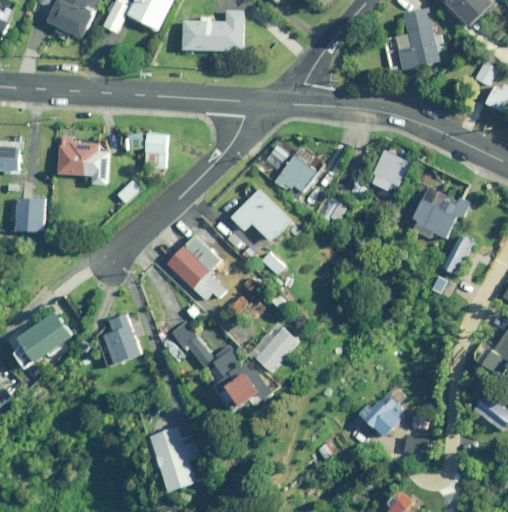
[(0,39),(8,22),(5,21),(12,5),(1,0),(0,0),(0,39)]
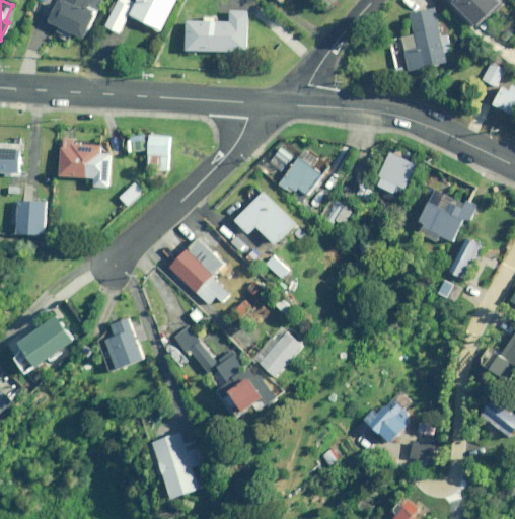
[(99,0),(57,0),(47,22),(57,26),(54,34),(66,41),(70,32),(82,39),(99,0)]
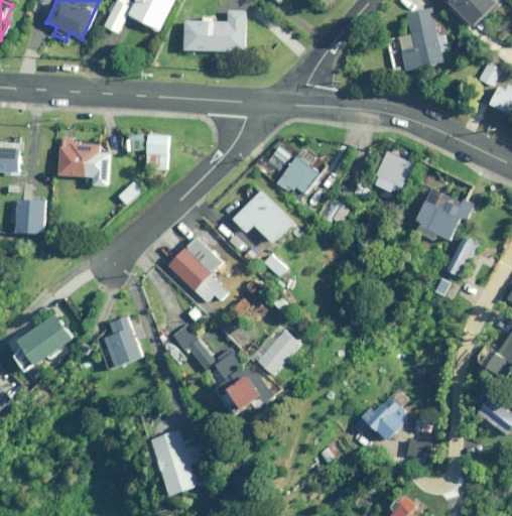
[(135,0),(134,3),(127,0),(116,0),(104,26),(118,33),(127,14),(159,30),(173,0),(135,0)]
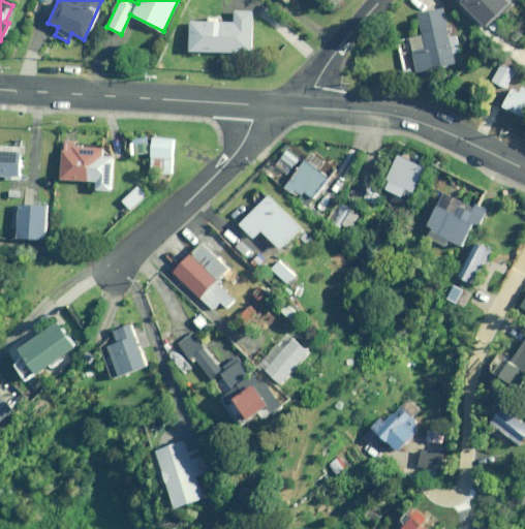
[(459,0),(485,26),(510,2),(506,0),(459,0)]
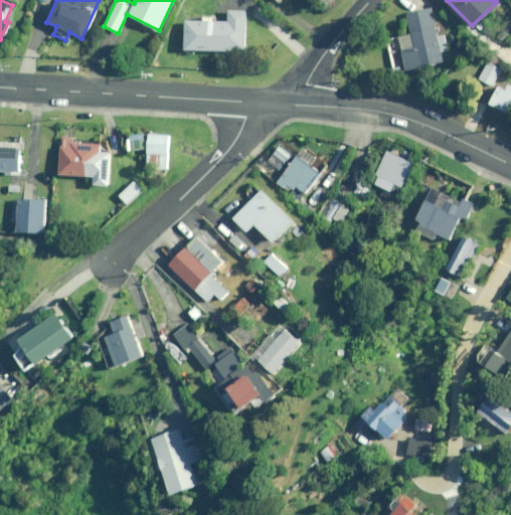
[(435,32),(429,8),(404,14),(409,33),(397,37),(405,70),(442,61),(440,52),(446,50),(441,30),(435,32)]
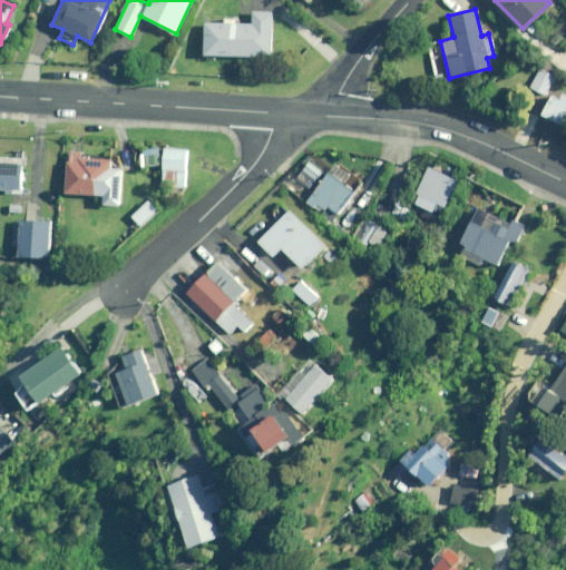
[(270,12),(252,11),(252,23),(204,23),(203,55),(270,56),(270,12)]
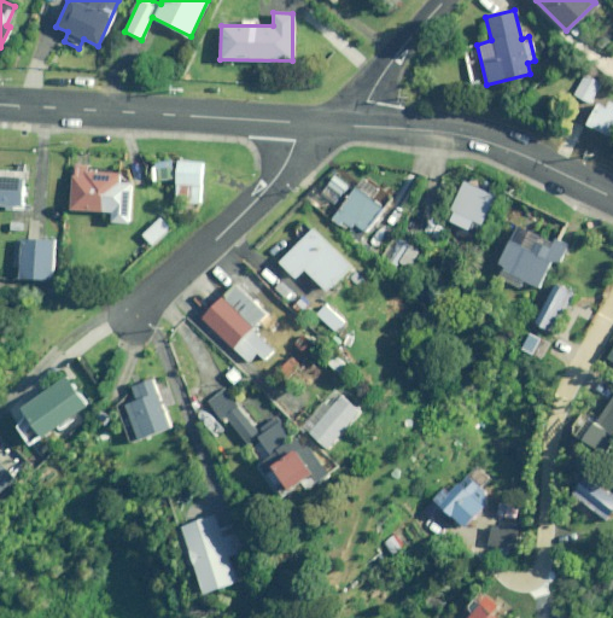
[(599,82),(583,73),(572,94),(587,103),(599,82)]
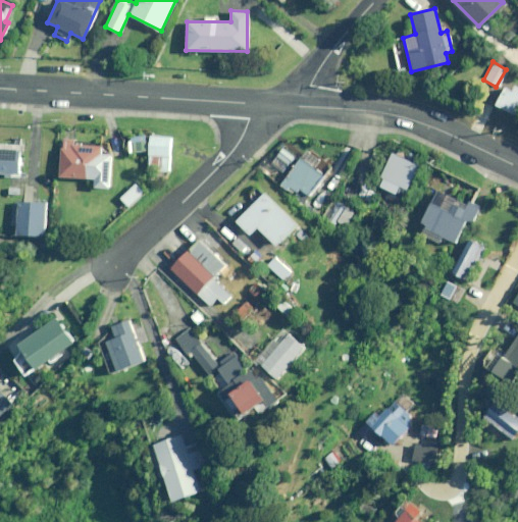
[(517,110),(517,86),(513,84),(510,90),(503,88),(496,106),(517,114),(517,110)]
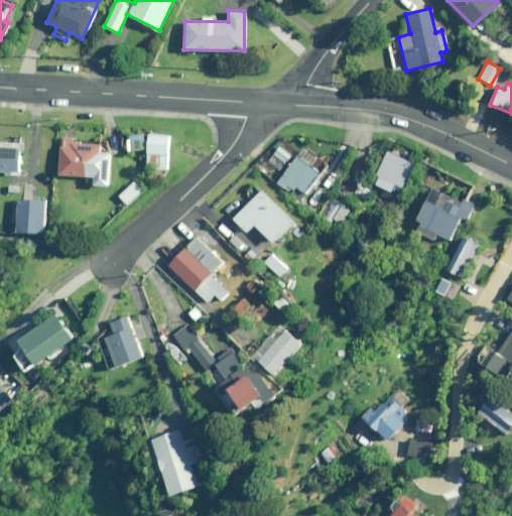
[(141,150),(141,134),(128,133),(127,149),(141,150)]
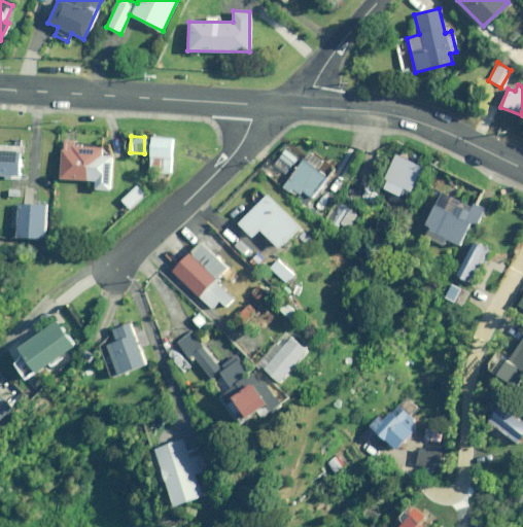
[(170,139),(149,138),(148,168),(169,169),(170,139)]
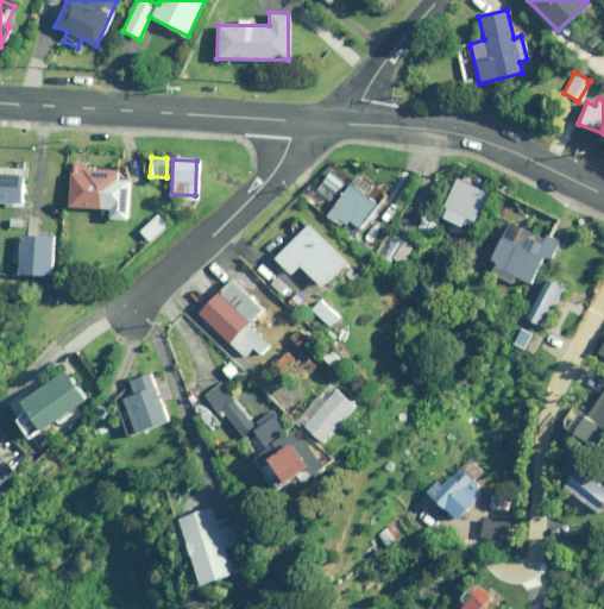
[(0,201),(20,202),(21,168),(0,167),(0,201)]
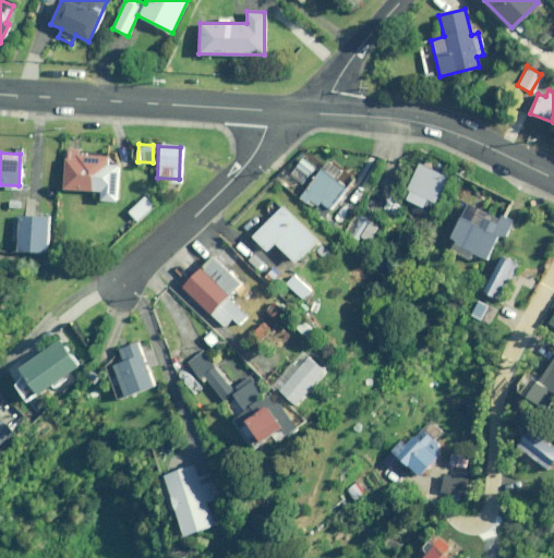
[(120,156),(64,153),(62,189),(101,191),(100,201),(117,201),(120,156)]
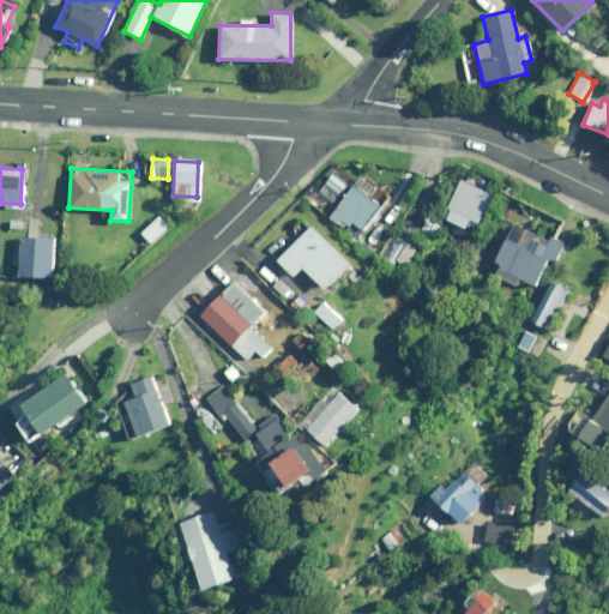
[(490,193),(459,179),(445,208),(476,223),(490,193)]
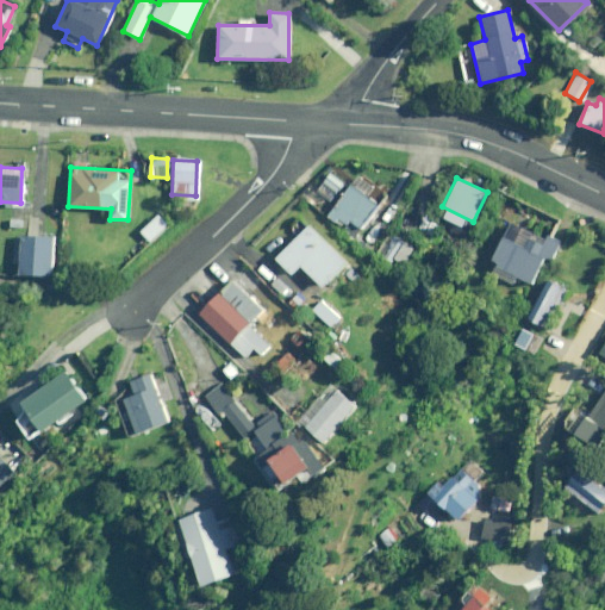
[(376,207),(354,186),(324,216),(332,225),(336,222),(342,228),(348,222),(355,229),(376,207)]
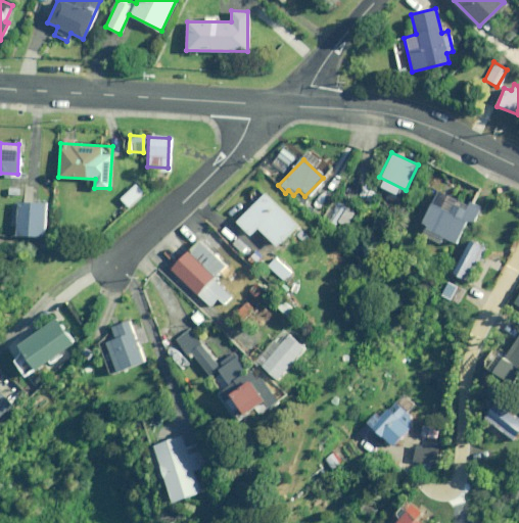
[(397,196),(379,187),(372,202),(390,210),(397,196)]
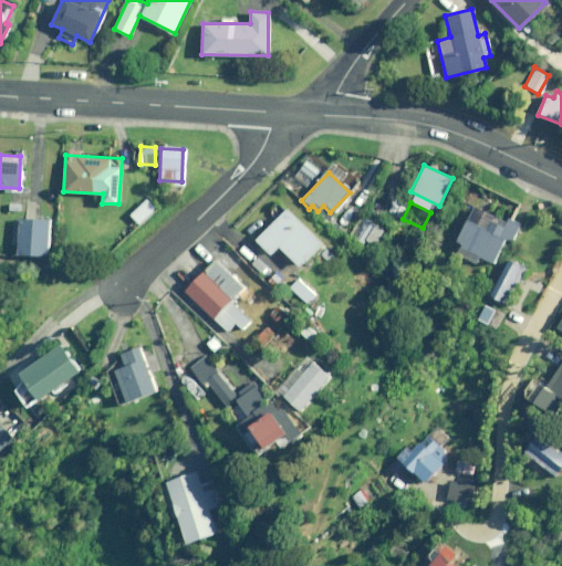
[(506,217),(505,221),(472,205),(459,232),(455,241),(461,243),(456,254),(475,264),(479,257),(492,263),(505,239),(510,242),(519,223),(506,217)]
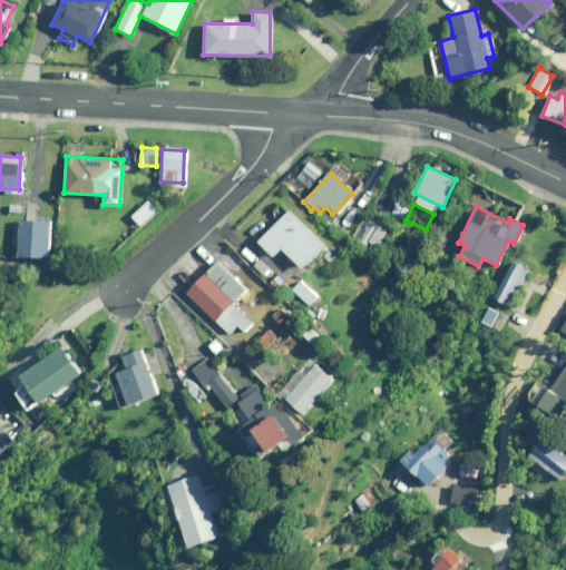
[(323,246),(289,212),(259,242),(273,256),(282,248),(302,268),(323,246)]
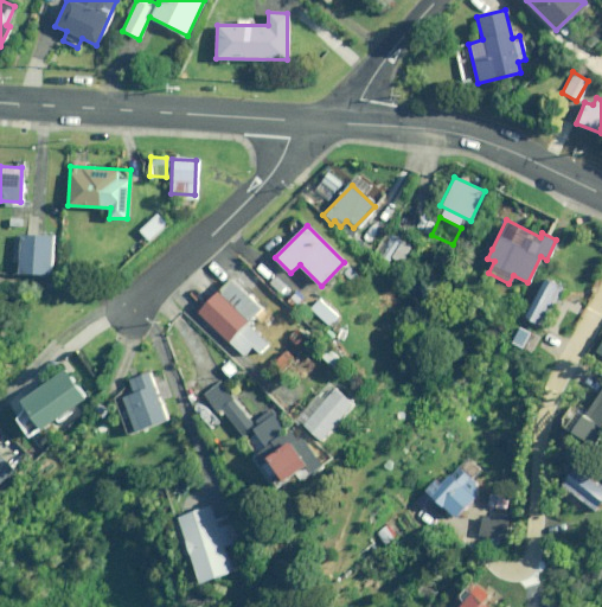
[(409,246),(389,232),(375,255),(385,261),(388,257),(398,263),(409,246)]
